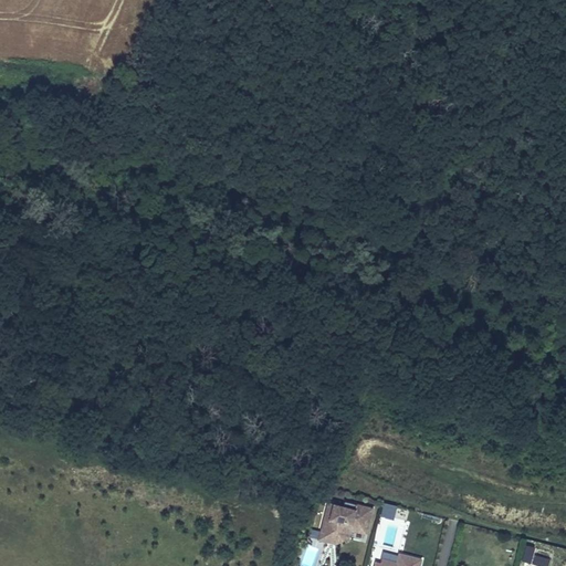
[(331,520),(323,523),(321,534),(335,537),(344,533),(347,522),(352,523),(350,525),(352,527),(367,531),(373,509),(345,501),(344,506),(334,504),(331,520)]
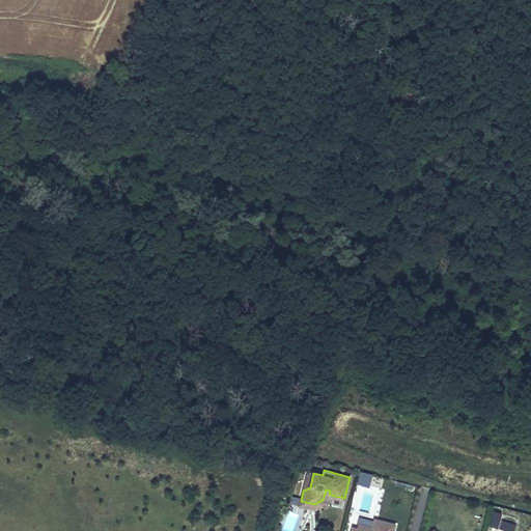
[(308,472),(303,491),(310,487),(313,473),(308,472)]
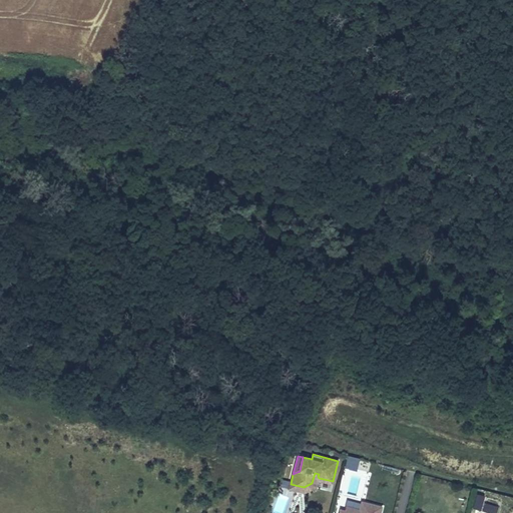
[(360,459),(348,456),(346,466),(357,469),(360,459)]
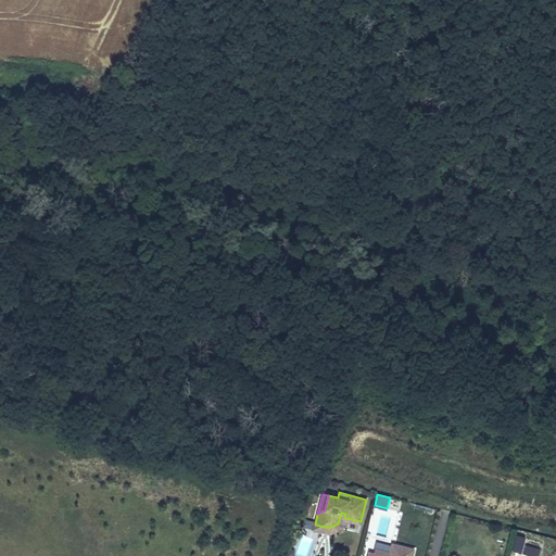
[(359,525),(361,521),(345,518),(344,516),(345,514),(341,513),(338,523),(329,528),(315,525),(314,530),(330,534),(342,528),(344,520),(359,525)]
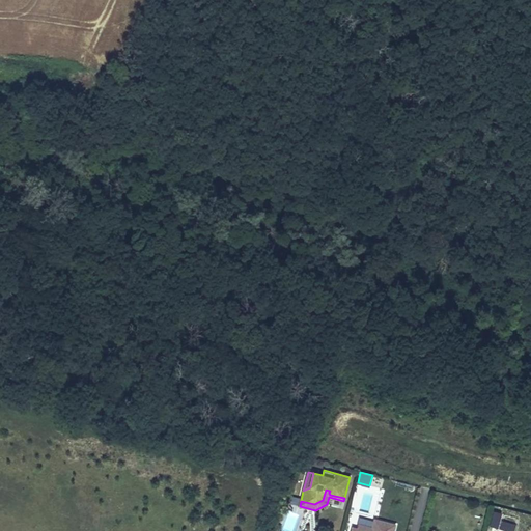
[(498,528),(502,513),(493,510),(488,526),(498,528)]
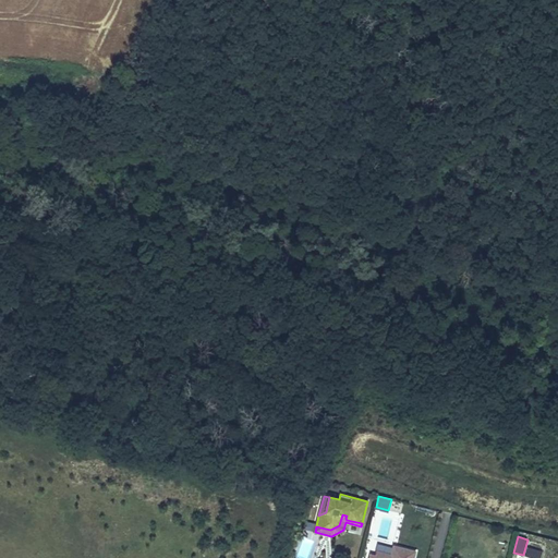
[(414,557),(417,550),(393,544),(392,547),(391,553),(376,549),(375,554),(371,553),(368,557),(414,557)]
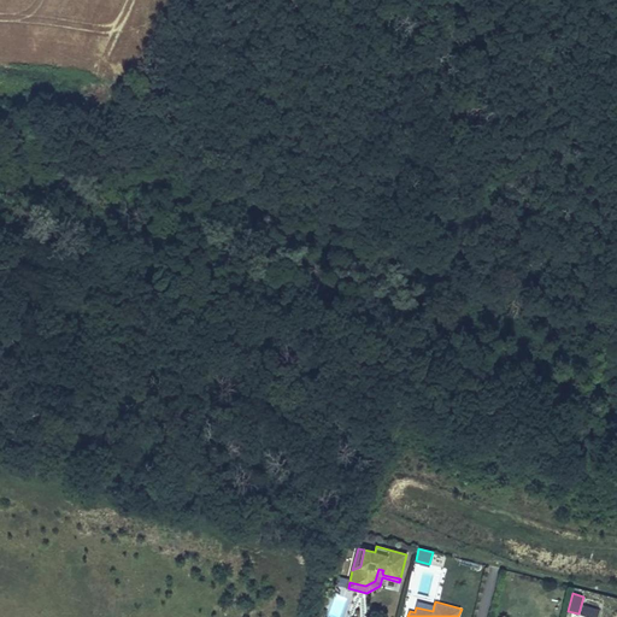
[(418,601),(416,607),(433,611),(434,605),(418,601)]
